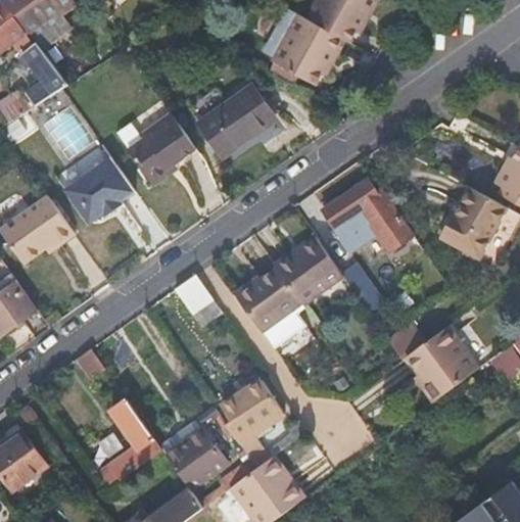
[(0,0),(0,2),(12,16),(34,0),(0,0)]
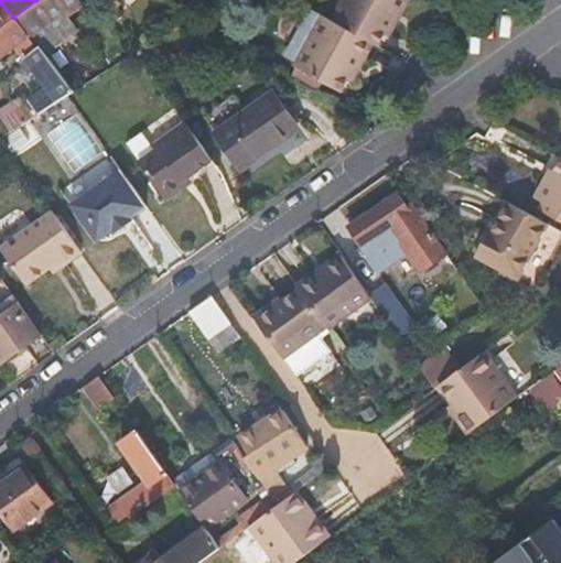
[(36,0),(13,18),(25,33),(36,47),(39,46),(44,53),(72,32),(61,18),(65,14),(81,3),(77,0),(36,0)]
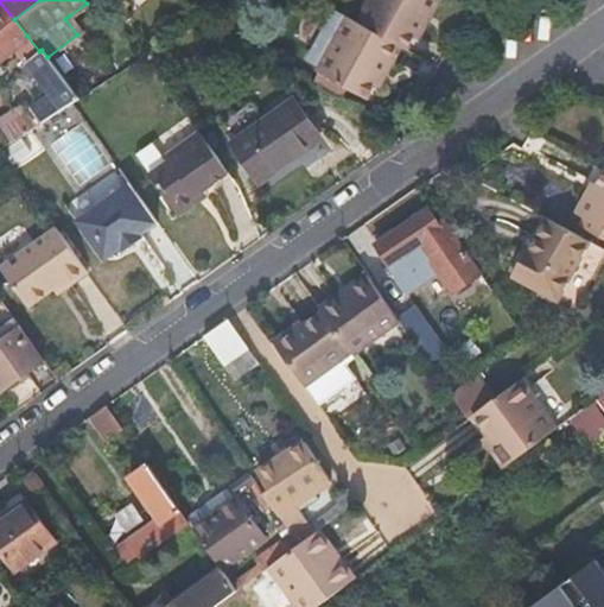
[(366,0),(355,21),(399,46),(405,49),(413,35),(425,13),(428,16),(437,0),(366,0)]
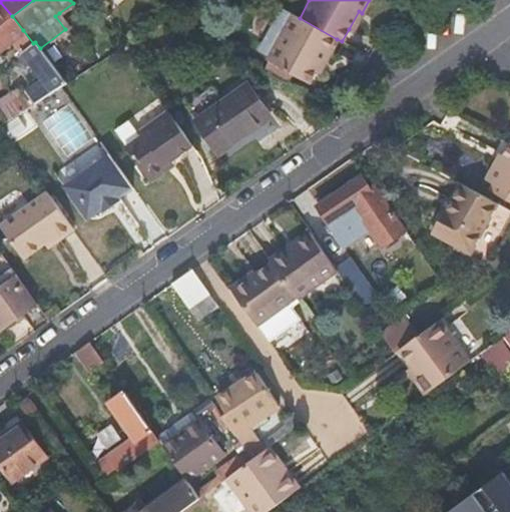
[(0,25),(12,16),(0,2),(0,25)]
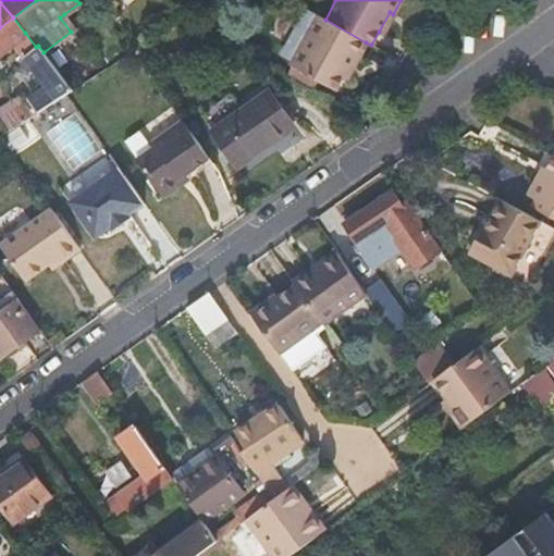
[(292,59),(316,14),(306,9),(281,53),(292,59)]
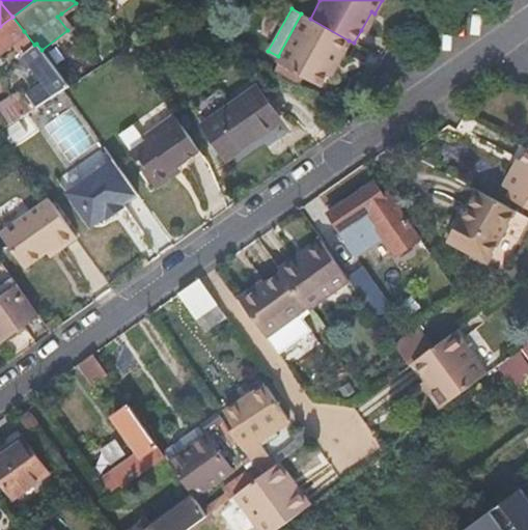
[(374,14),(371,11),(361,30),(365,32),(374,14)]
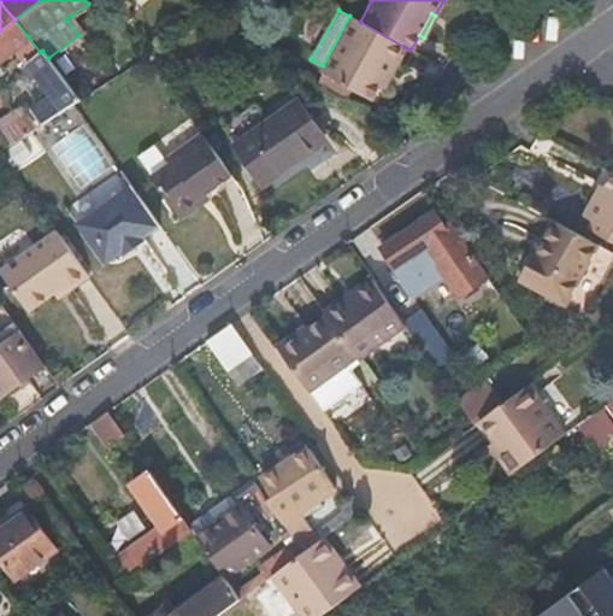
[(71,16),(66,19),(78,35),(83,31),(77,23),(71,16)]
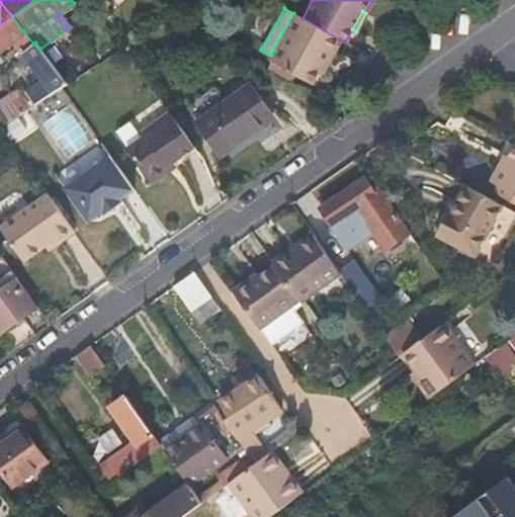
[(327,65),(340,39),(303,18),(293,13),(271,55),(268,61),(311,84),(318,71),(322,62),(327,65)]
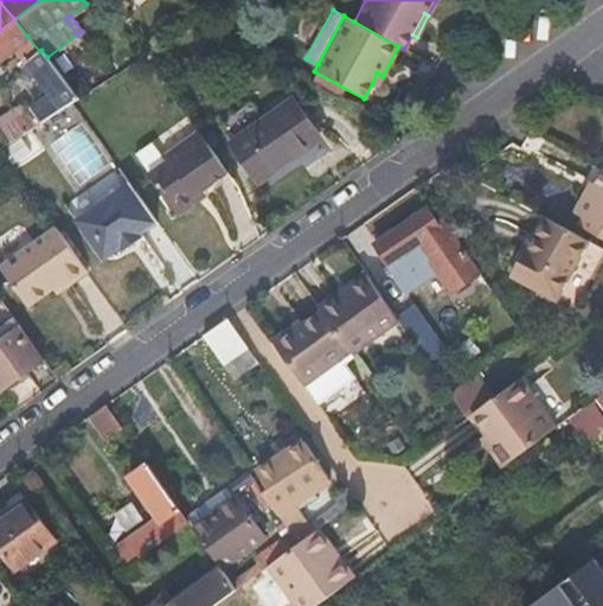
[(27,36),(14,19),(0,30),(0,57),(13,48),(25,62),(26,61),(39,51),(27,36)]
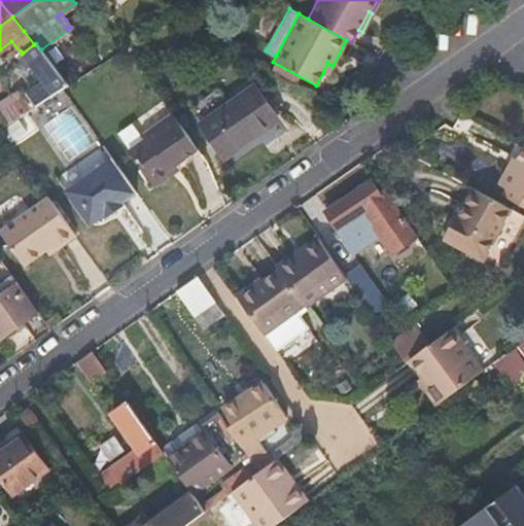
[(36,43),(34,44),(23,53),(44,81),(26,94),(35,105),(61,89),(67,84),(41,49),(36,43)]
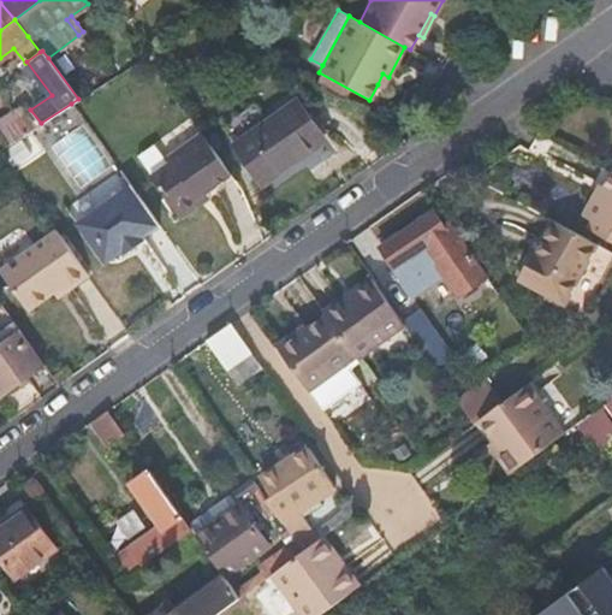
[(382,88),(388,77),(382,74),(378,84),(382,88)]
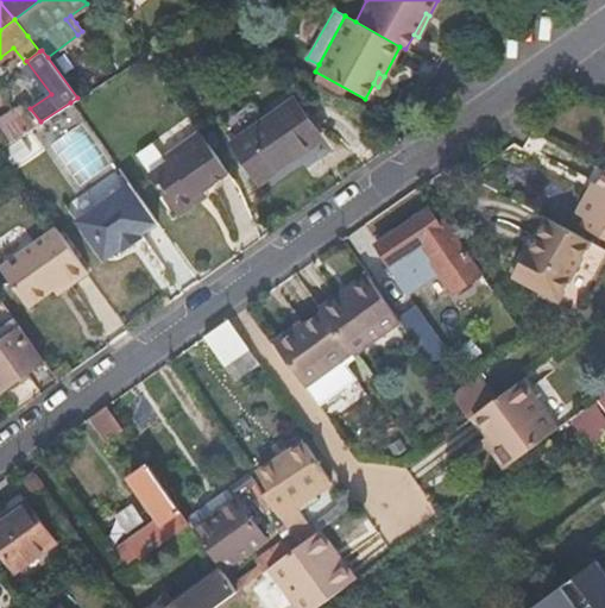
[(315,129),(294,98),(228,142),(257,183),(295,157),(289,148),(315,129)]
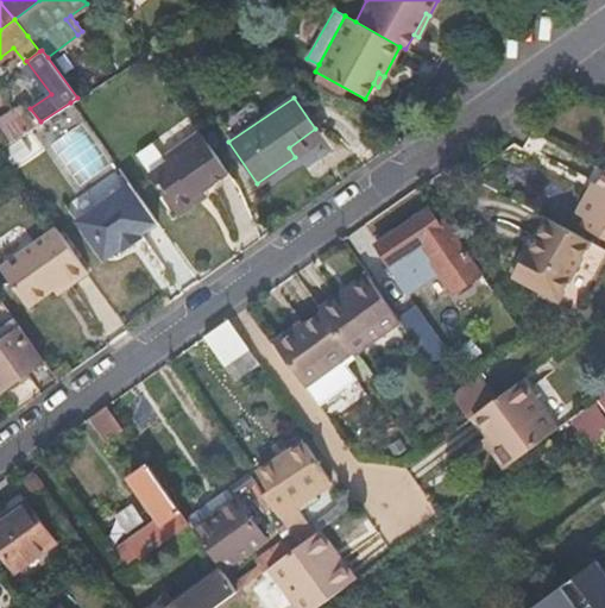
[(322,138),(315,129),(289,148),(295,157),(322,138)]
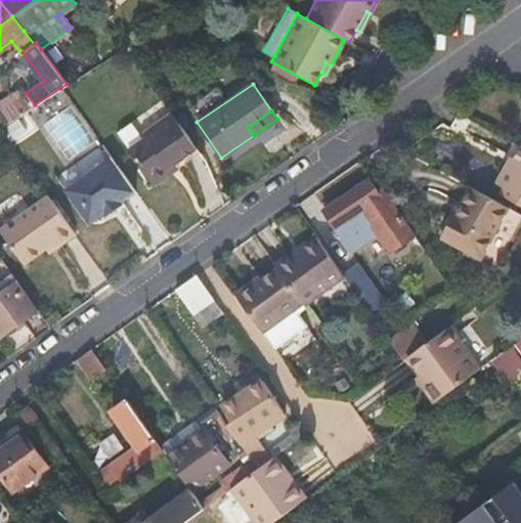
[(0,127),(8,123),(0,112),(0,127)]
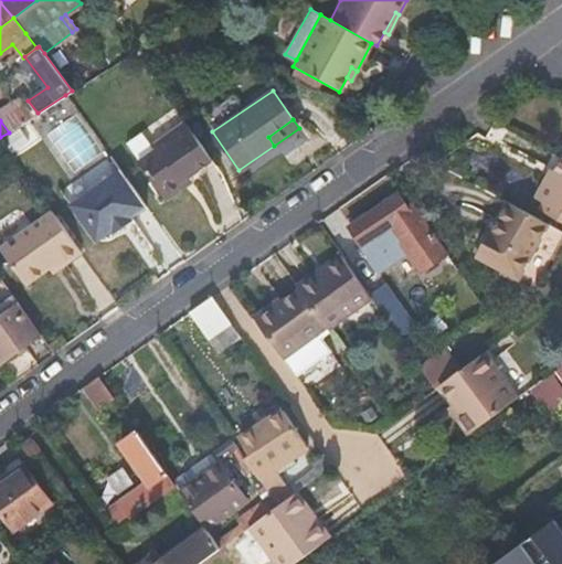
[(211,160),(183,121),(152,144),(156,148),(137,162),(166,201),(184,187),(181,182),(211,160)]
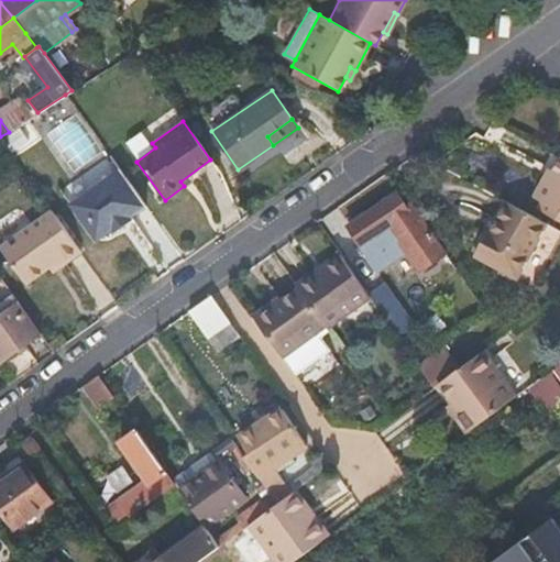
[(559,154),(559,155),(552,169),(547,179),(542,177),(531,197),(538,200),(559,211),(559,154)]
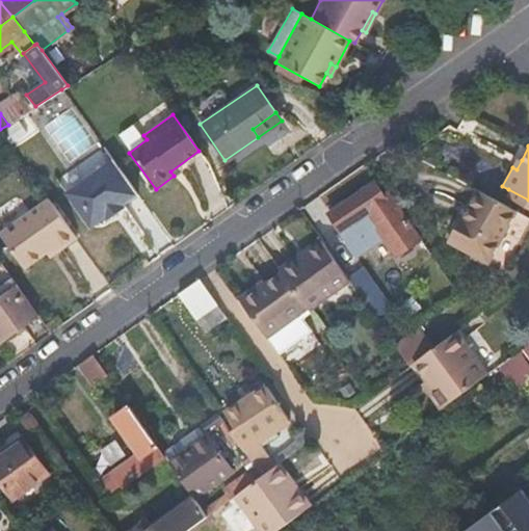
[(517,169),(522,160),(517,158),(512,167),(517,169)]
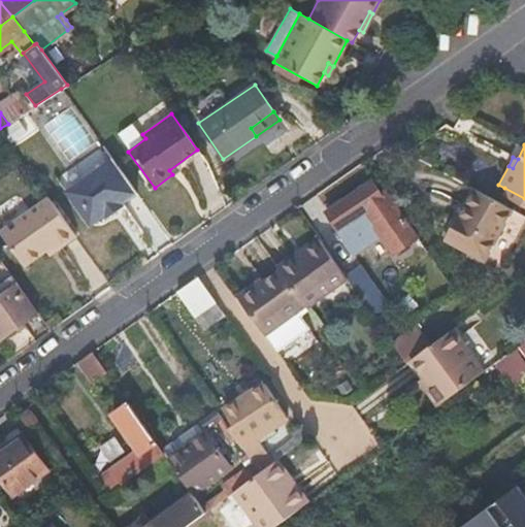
[(135,192),(110,158),(65,192),(90,226),(104,216),(105,218),(123,205),(121,203),(135,192)]
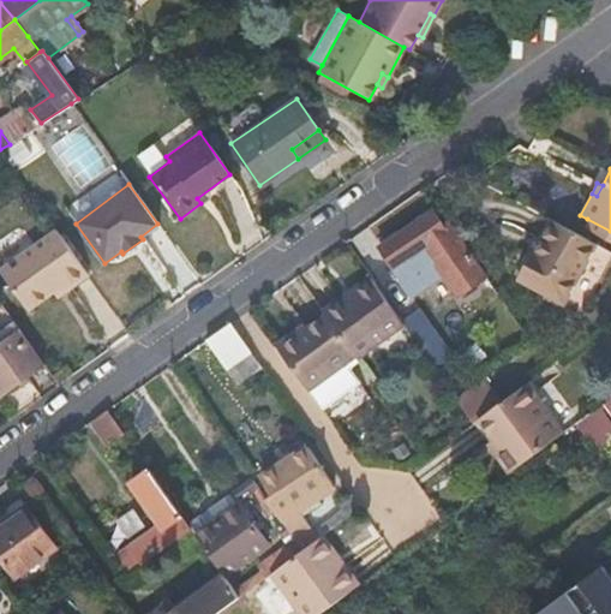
[(443,226),(432,210),(378,246),(400,279),(431,258),(457,296),(485,278),(448,224),(443,226)]
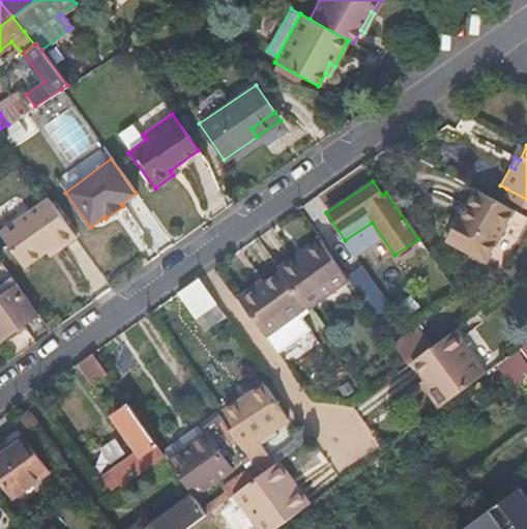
[(514,210),(475,188),(465,207),(467,208),(463,216),(461,215),(459,213),(444,240),(486,262),(514,210)]
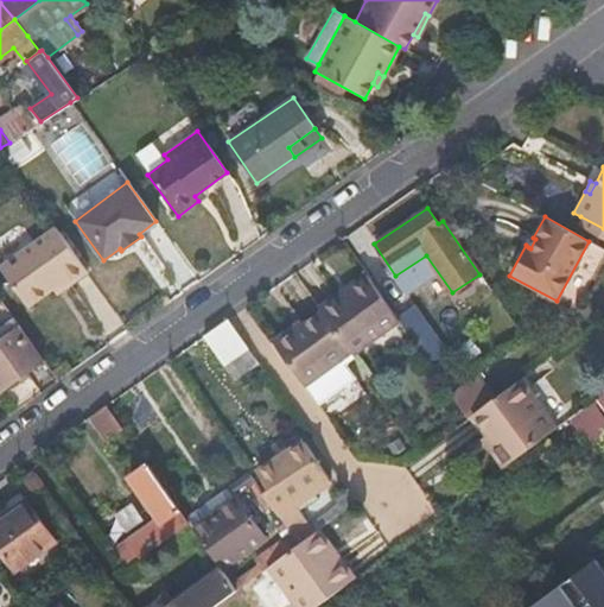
[(603,240),(603,228),(580,216),(576,225),(603,240)]
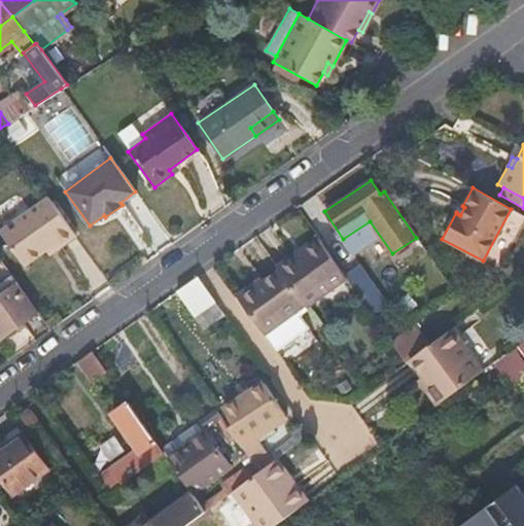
[(74,235),(45,196),(0,230),(0,234),(23,266),(44,249),(55,242),(58,246),(74,235)]
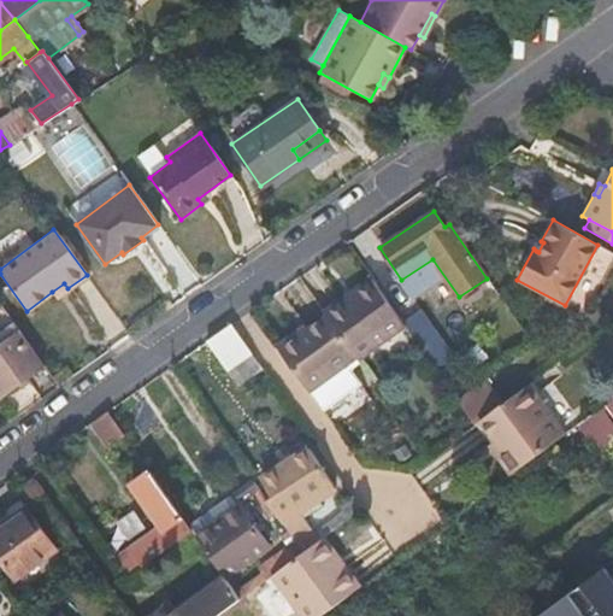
[(399,317),(369,276),(351,288),(354,293),(324,315),(354,357),(355,358),(402,324),(399,317)]
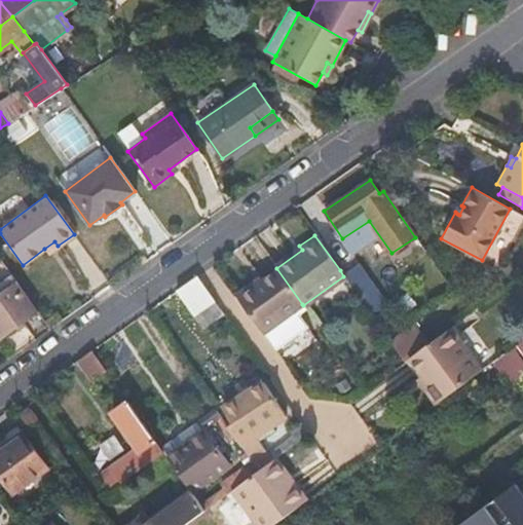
[(58,246),(54,241),(44,249),(48,253),(58,246)]
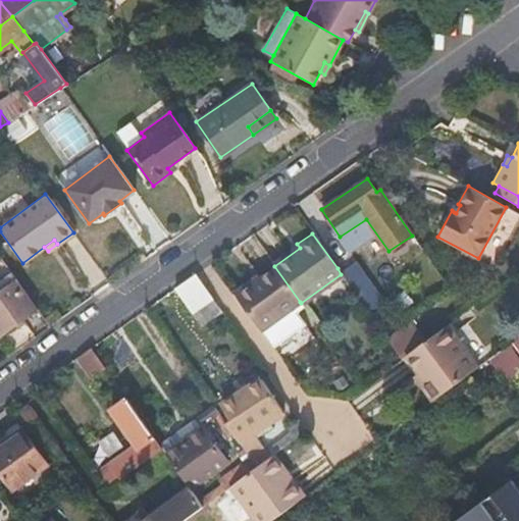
[(369,279),(353,257),(338,268),(341,274),(353,291),(369,279)]
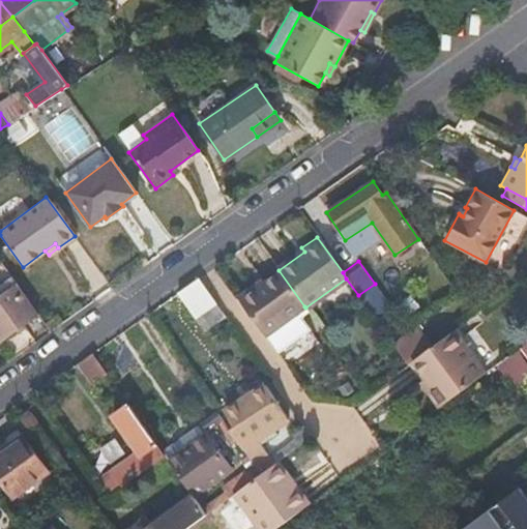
[(252,286),(236,297),(264,335),(304,306),(279,270),(262,282),(254,288),(252,286)]
